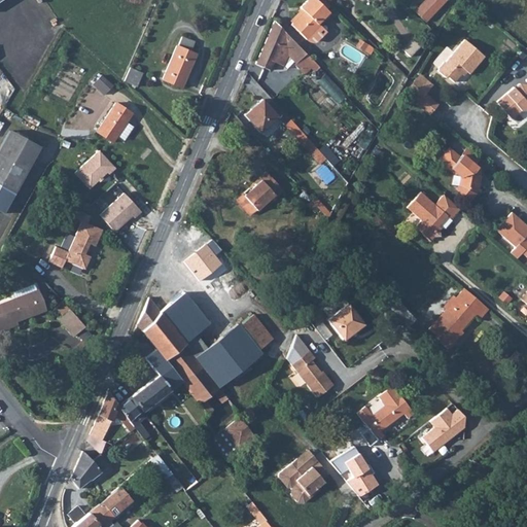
[(320,25),(317,23),(326,13),(311,0),(306,0),(300,7),(306,12),(303,14),(302,13),(290,24),(306,39),(320,25)]
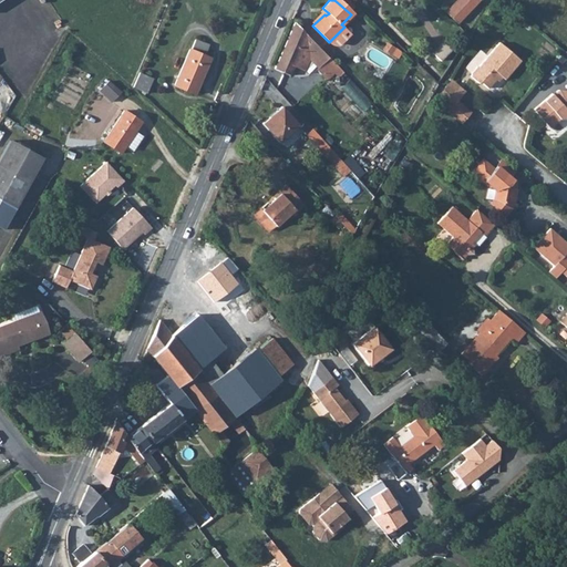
[(334,0),(351,14),(353,12),(340,0),(334,0)]
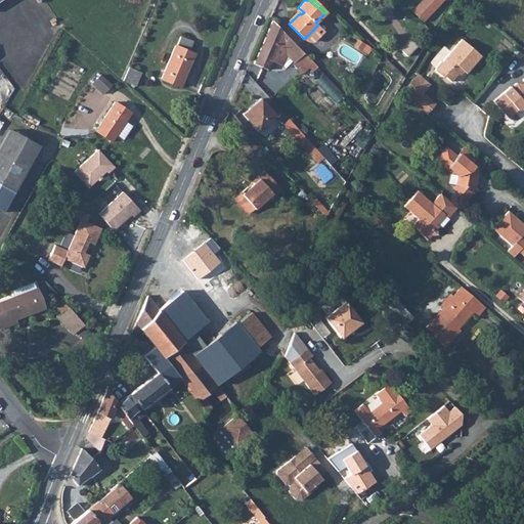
[(424,0),(412,12),(424,23),(444,0),(424,0)]
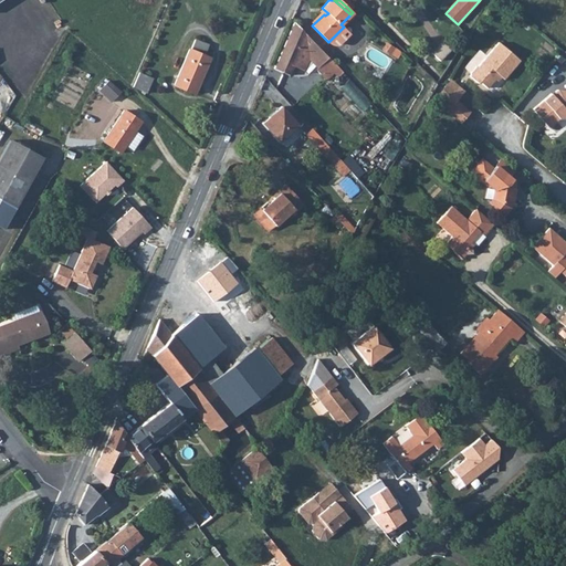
[(311,61),(314,63),(320,49),(294,23),(275,69),(291,75),(294,67),(301,71),(311,61)]
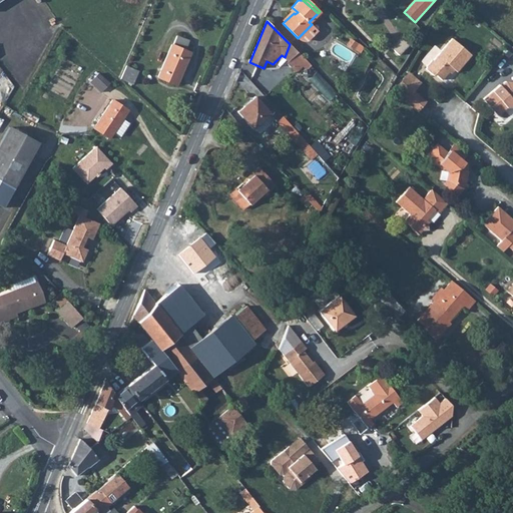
[(187,52),(182,50),(186,41),(174,36),(170,45),(168,44),(155,76),(173,84),(187,52)]
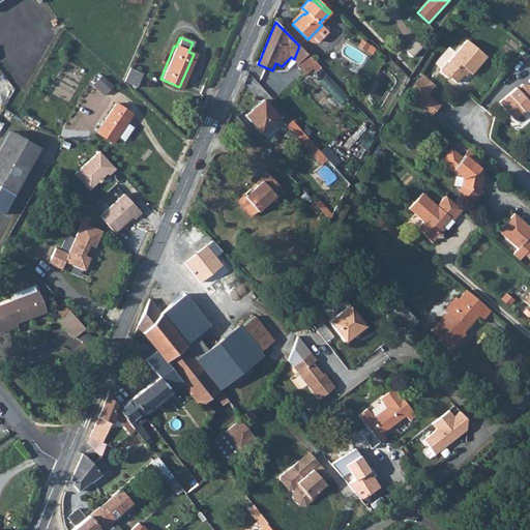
[(412,56),(423,45),(416,37),(405,49),(412,56)]
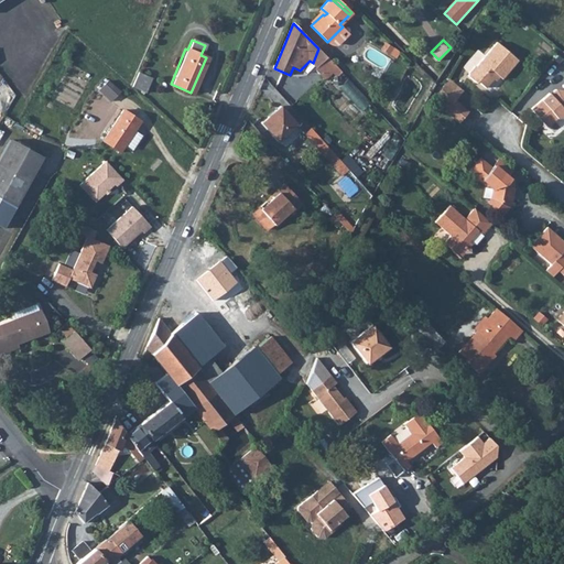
[(476,67),(475,67),(468,75),(468,76),(468,77),(476,84),(479,84),(486,88),(497,75),(502,79),(517,61),(497,44),(476,67)]
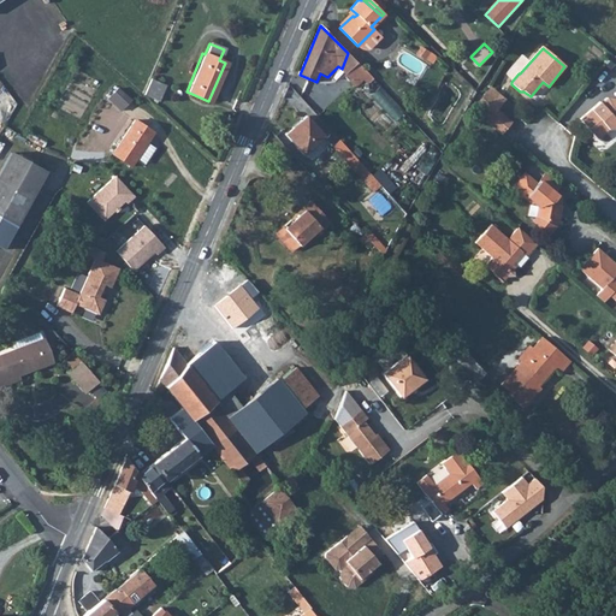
[(348,53),(342,69),(347,75),(345,77),(350,83),(363,69),(362,67),(348,53)]
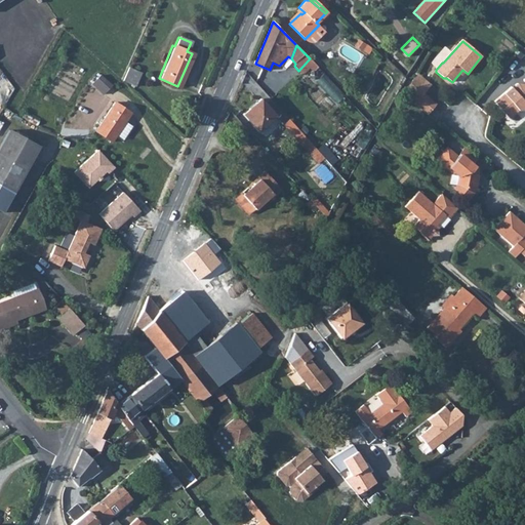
[(139,71),(127,66),(120,83),(132,89),(139,71)]
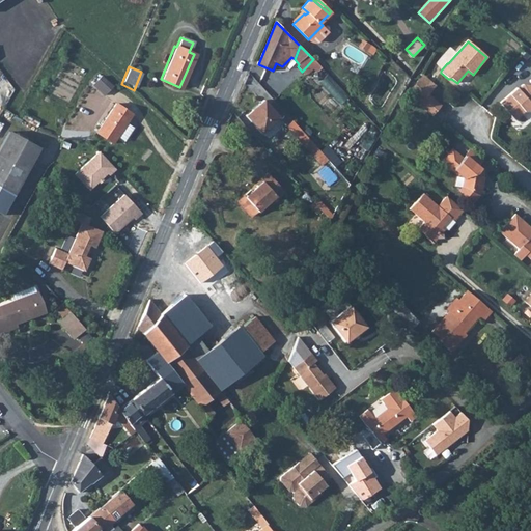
[(96,87),(107,98),(114,89),(104,79),(96,87)]
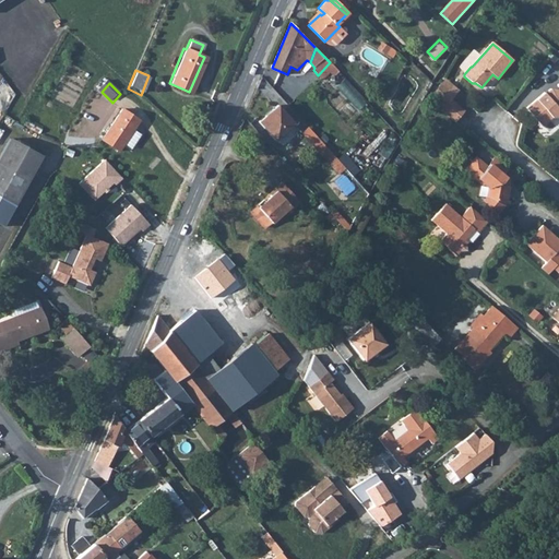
[(558,90),(550,90),(546,94),(544,93),(526,108),(542,127),(552,118),(557,117),(558,115),(558,90)]
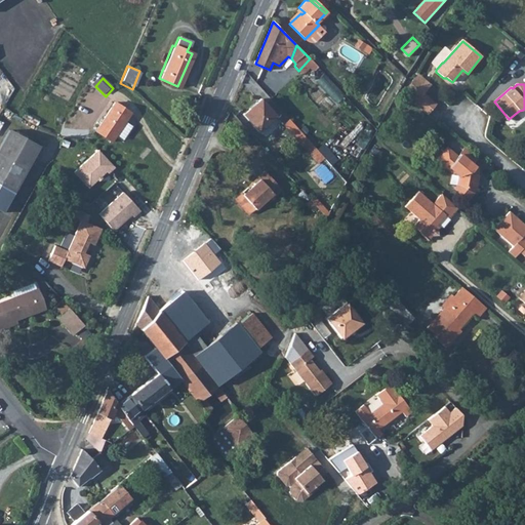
[(409,99),(427,115),(436,104),(423,93),(427,91),(418,85),(412,93),(413,94),(409,99)]
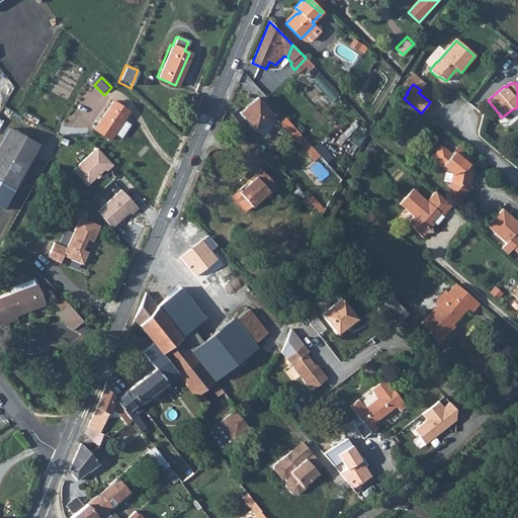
[(256,96),(240,111),(254,127),(270,113),(256,96)]
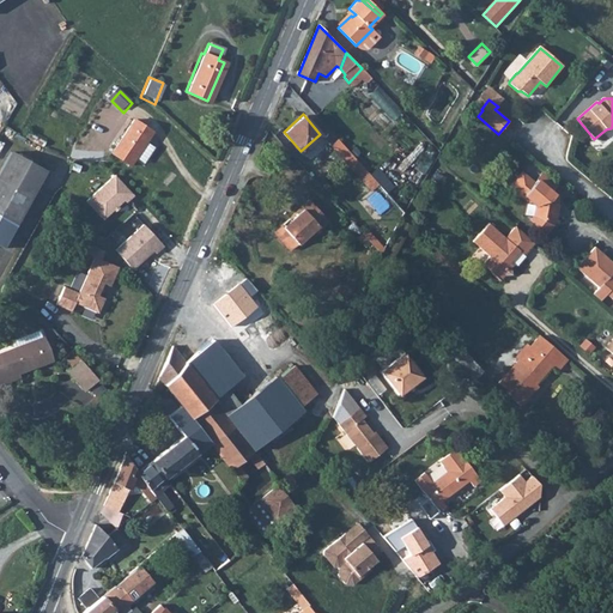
[(113,162),(132,174),(137,163),(145,168),(153,152),(146,147),(152,137),(133,126),(113,162)]
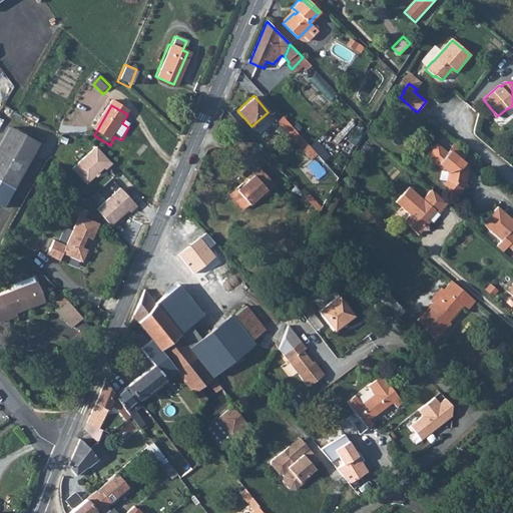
[(295,141),(302,135),(285,116),(278,121),(295,141)]
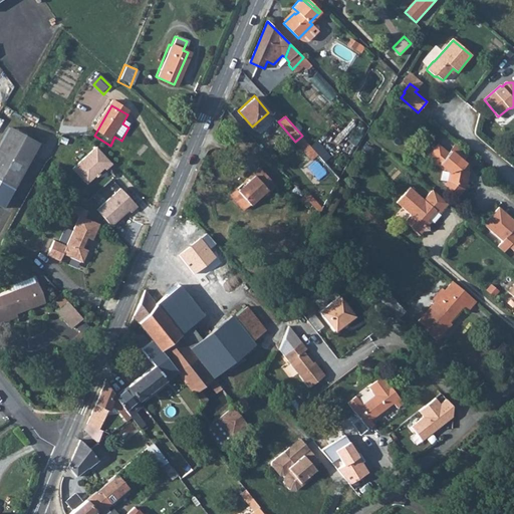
[(0,178),(15,187),(39,144),(10,127),(0,144),(0,178)]
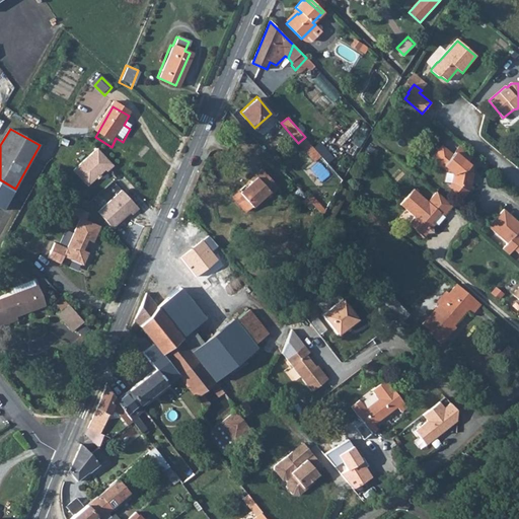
[(465,161),(466,160),(454,150),(451,154),(440,144),(430,156),(441,165),(442,164),(452,172),(450,182),(447,186),(458,195),(463,188),(464,186),(467,187),(470,177),(465,175),(465,174),(466,171),(468,168),(470,166),(465,161)]
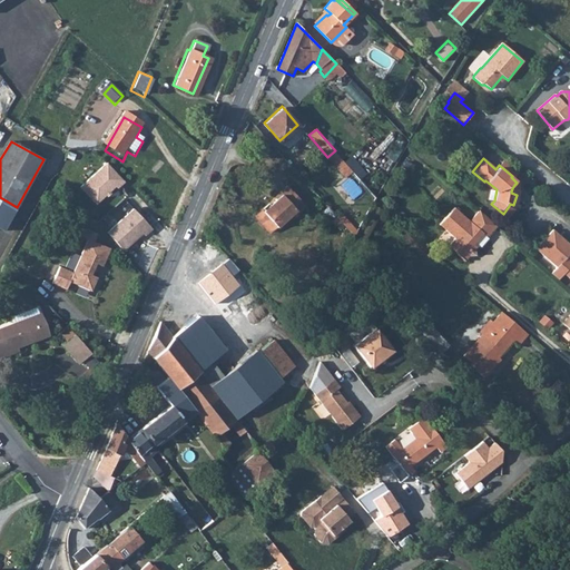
[(517,170),(504,159),(499,165),(512,176),(517,170)]
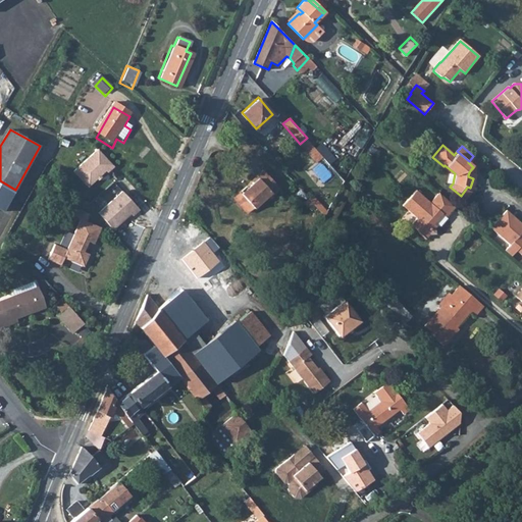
[(105,171),(107,173),(113,167),(98,149),(73,172),(88,188),(105,171)]
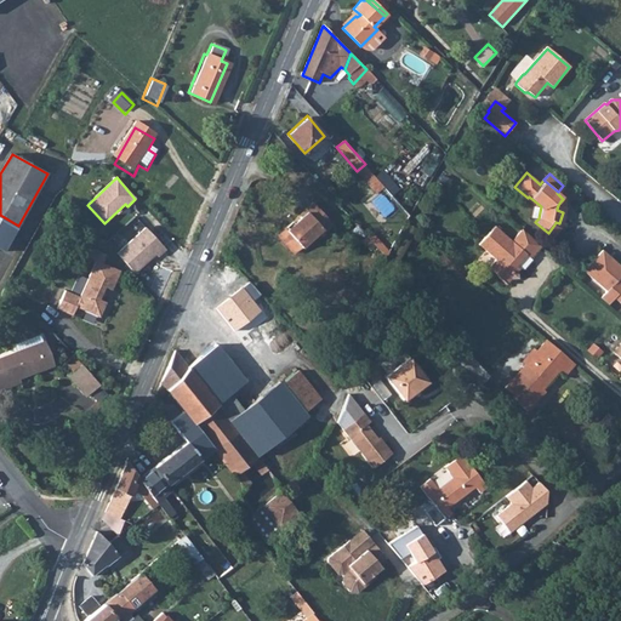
[(331,222),(313,201),(303,210),(306,212),(284,232),(298,249),(320,228),(323,231),(331,222)]
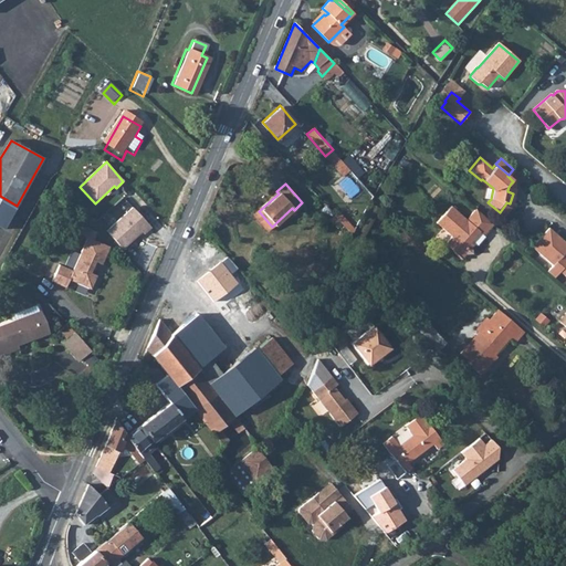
[(17,206),(0,196),(0,226),(4,229),(17,206)]
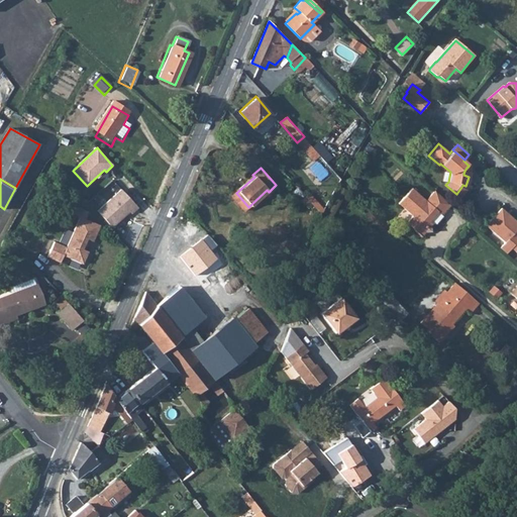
[(397,203),(411,215),(406,221),(413,227),(412,228),(420,235),(424,231),(429,230),(429,225),(430,223),(434,223),(440,215),(430,206),(439,196),(433,191),(426,198),(426,200),(426,201),(424,202),(422,202),(421,198),(410,188),(397,203)]
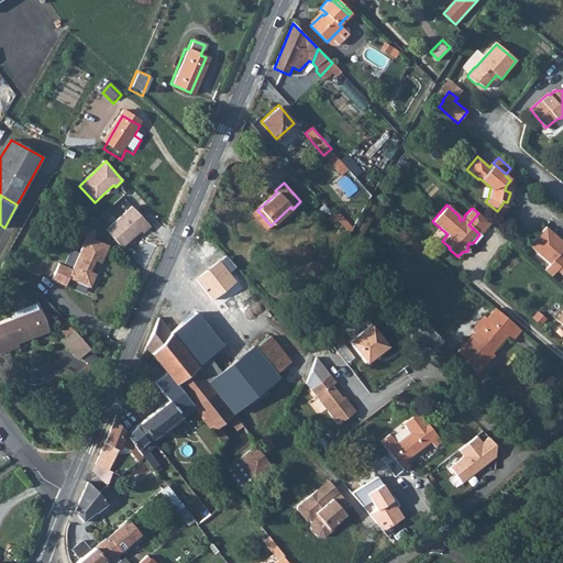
[(106,230),(121,247),(141,231),(143,233),(150,227),(132,207),(106,230)]
